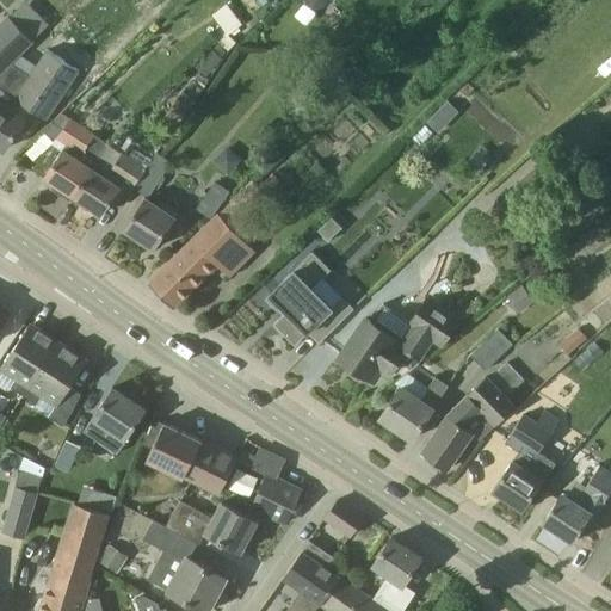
[(302,0),(303,0),(321,14),(331,1),(328,0),(302,0)]
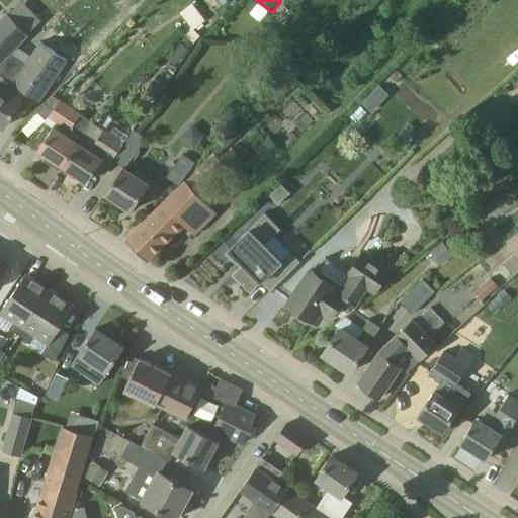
[(206,19),(193,3),(181,11),(193,28),(206,19)]
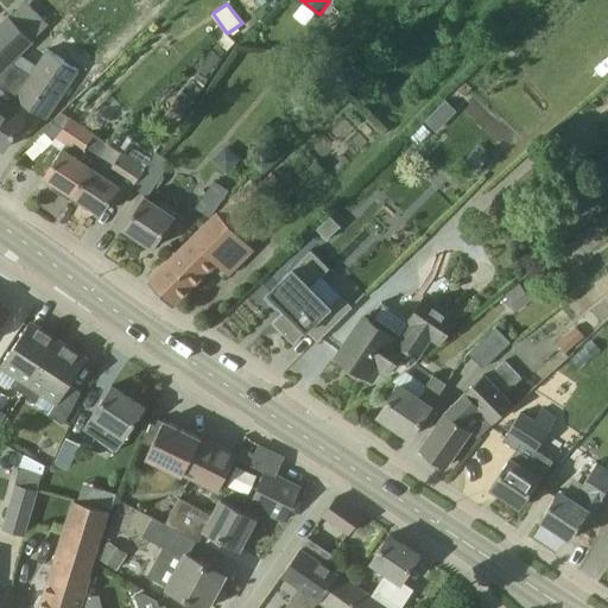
[(0,71),(32,39),(10,17),(0,25),(0,71)]
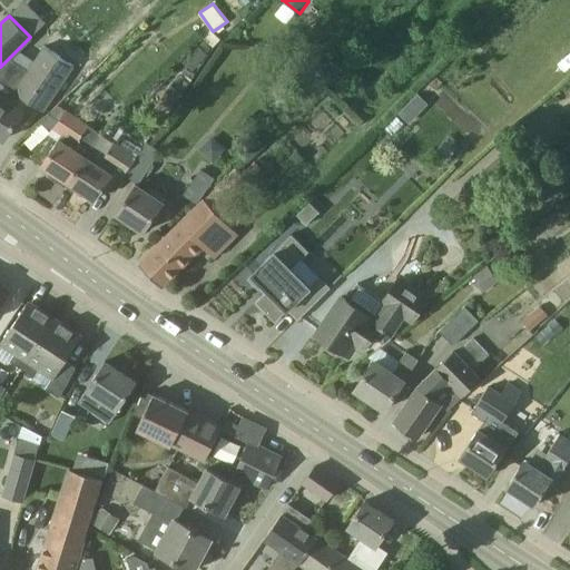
[(220,39),(206,26),(199,33),(214,47),(220,39)]
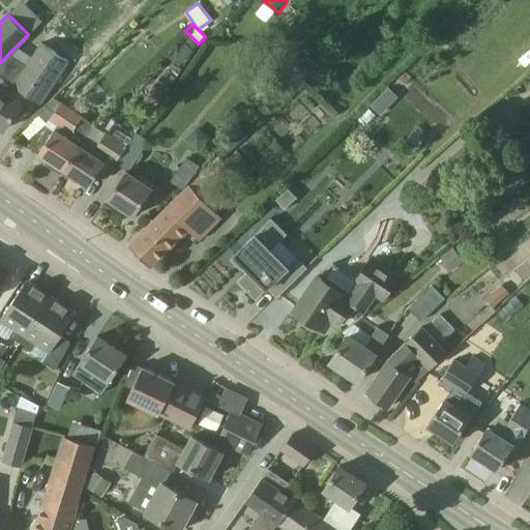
[(179,66),(194,51),(192,50),(197,45),(186,34),(168,55),(179,66)]
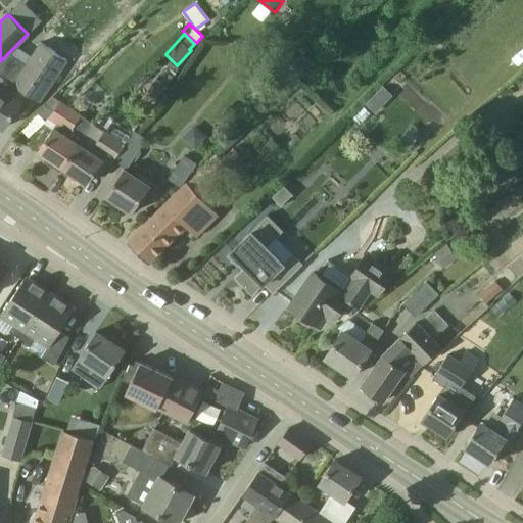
[(67,60),(42,43),(17,80),(0,67),(0,125),(4,128),(21,102),(28,92),(40,100),(39,101),(40,102),(67,60)]
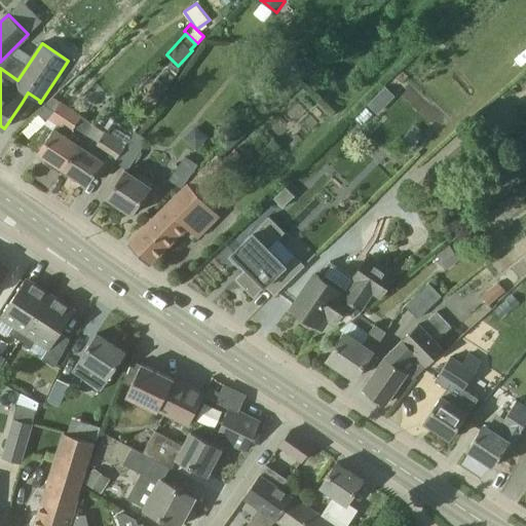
[(163,92),(153,85),(145,97),(155,103),(163,92)]
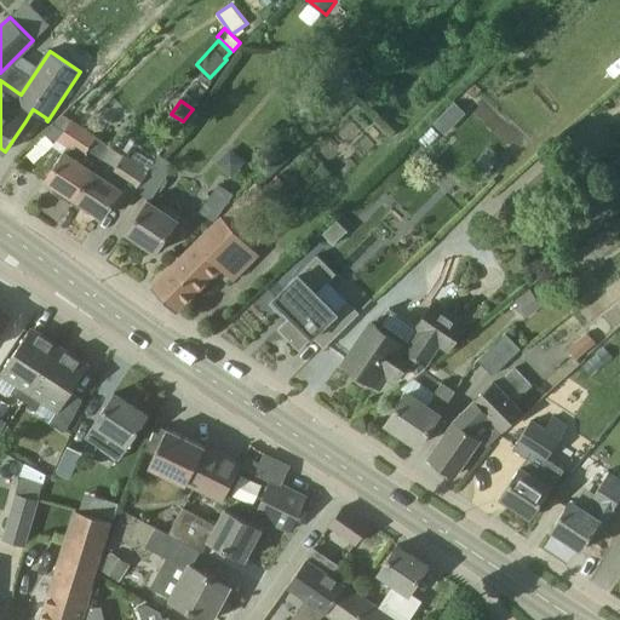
[(454,102),(441,116),(452,127),(466,113),(454,102)]
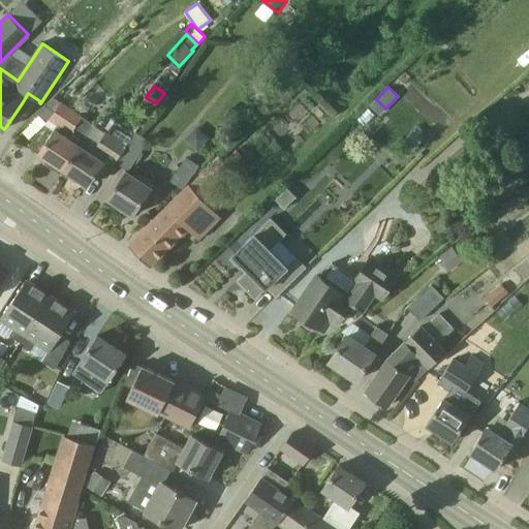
[(64,169),(80,146),(94,125),(60,102),(50,119),(59,124),(39,153),(64,169)]
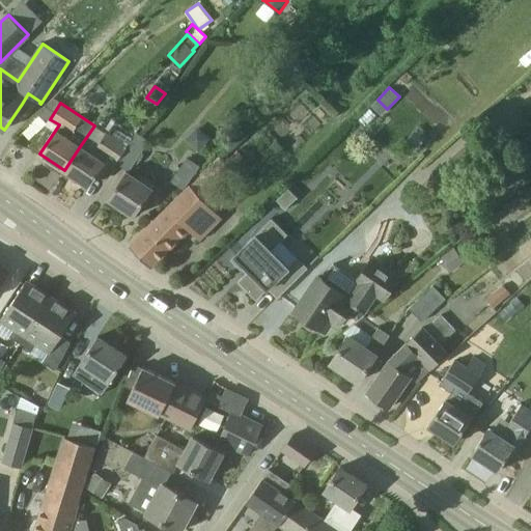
[(38,114),(30,123),(38,132),(47,123),(38,114)]
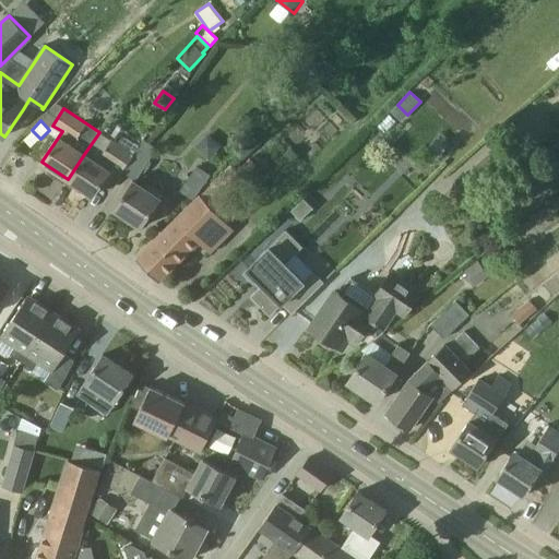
[(99,132),(84,154),(68,179),(94,195),(114,166),(122,171),(134,155),(99,132)]
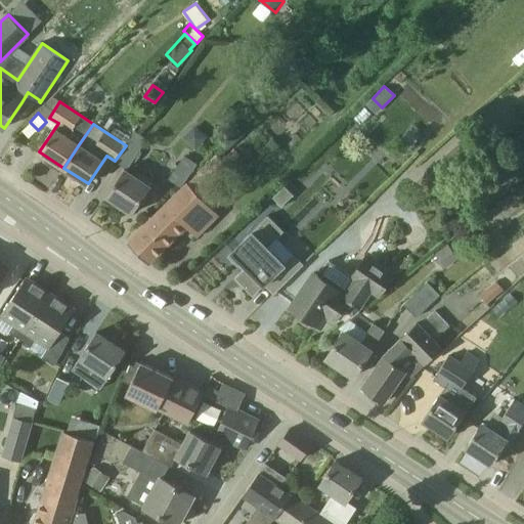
[(115,161),(127,169),(146,140),(134,132),(126,145),(115,161)]
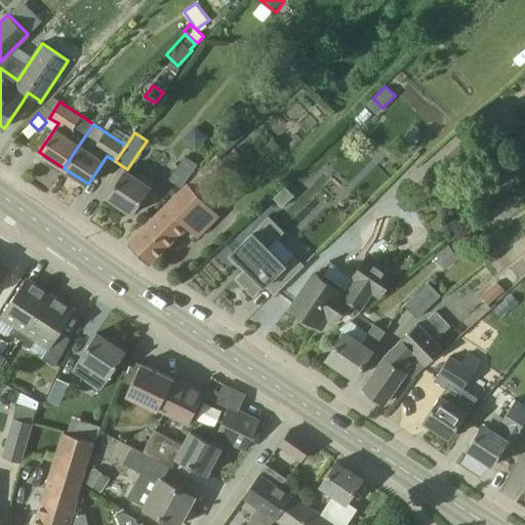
[(234,165),(242,156),(235,149),(226,158),(234,165)]
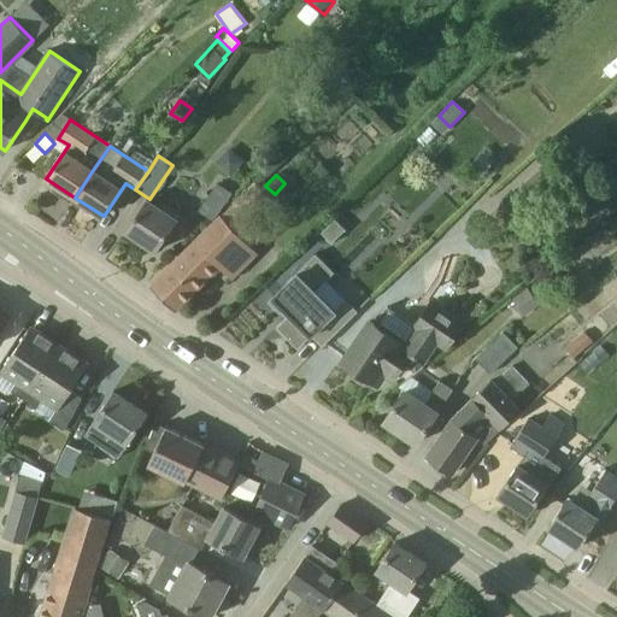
[(199,211),(213,219),(231,193),(217,183),(199,211)]
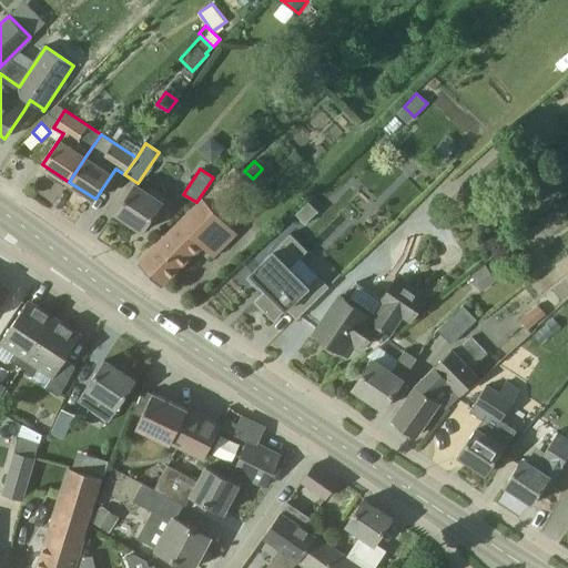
[(216,186),(204,199),(213,209),(216,212),(227,202),(249,182),(236,169),(229,175),(216,186)]
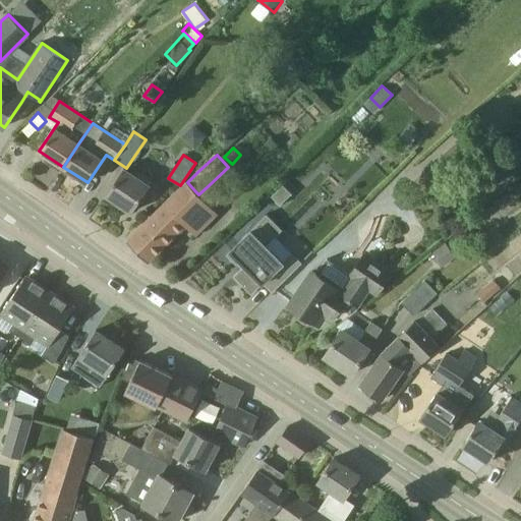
[(137,176),(126,169),(124,168),(106,194),(109,196),(109,199),(116,205),(119,204),(132,213),(145,193),(154,199),(162,187),(139,172),(137,176)]
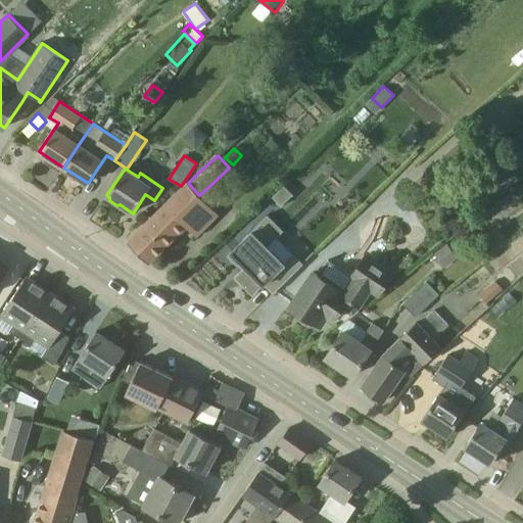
[(219,216),(196,192),(188,183),(128,242),(149,264),(187,226),(197,236),(219,216)]
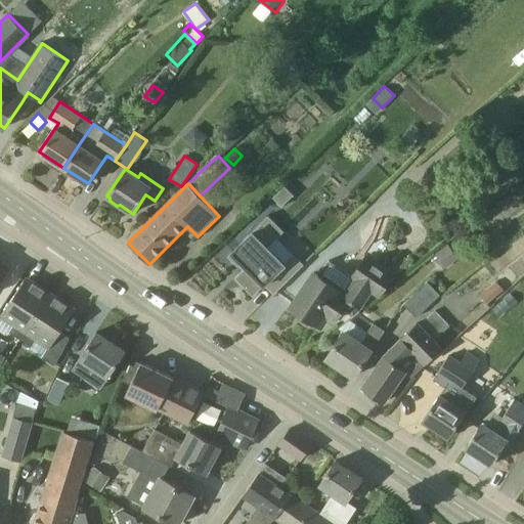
[(282,207),(295,194),(287,185),(274,198),(282,207)]
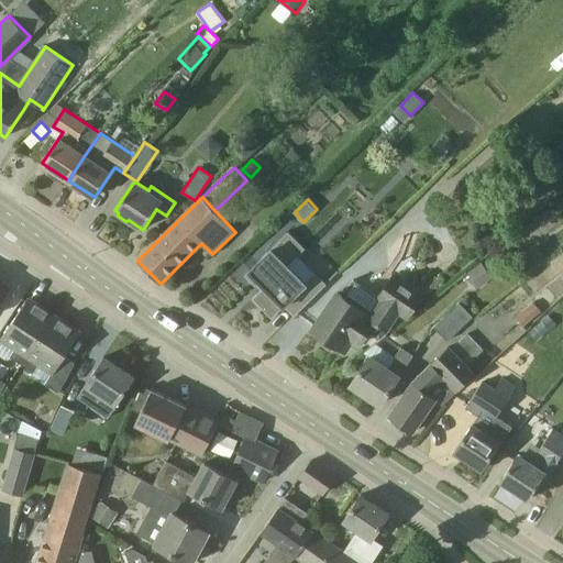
[(288,266),(306,249),(289,232),(245,275),(256,286),(261,282),(265,286),(253,299),(273,318),(285,306),(295,316),(327,284),(316,273),(306,284),(288,266)]
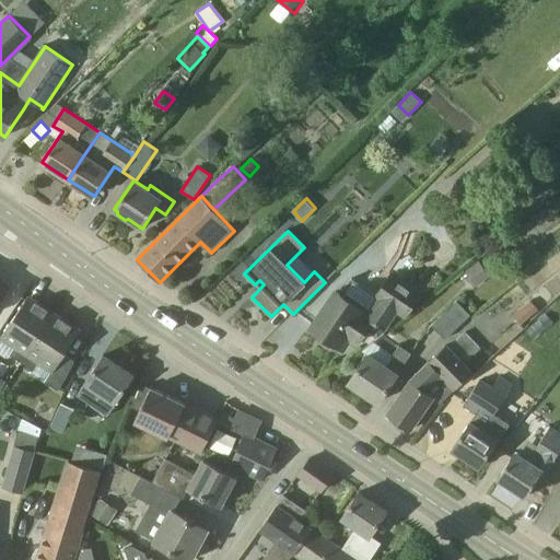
[(476,288),(490,277),(479,260),(465,271),(476,288)]
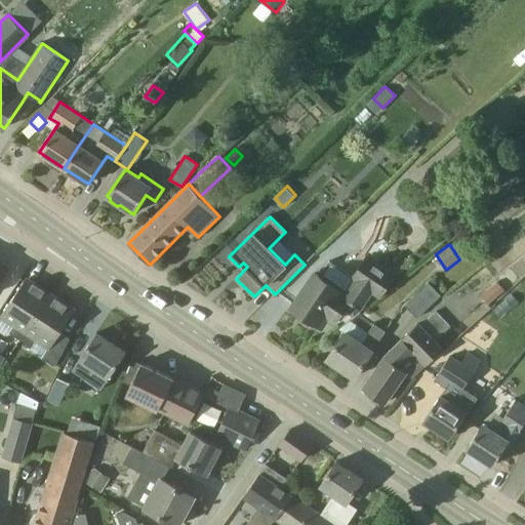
[(334,287),(315,274),(292,306),(314,320),(316,316),(325,322),(328,319),(333,322),(344,307),(349,310),(352,305),(360,310),(372,291),(380,296),(382,295),(396,276),(368,256),(353,278),(355,279),(347,290),(336,284),(334,287)]
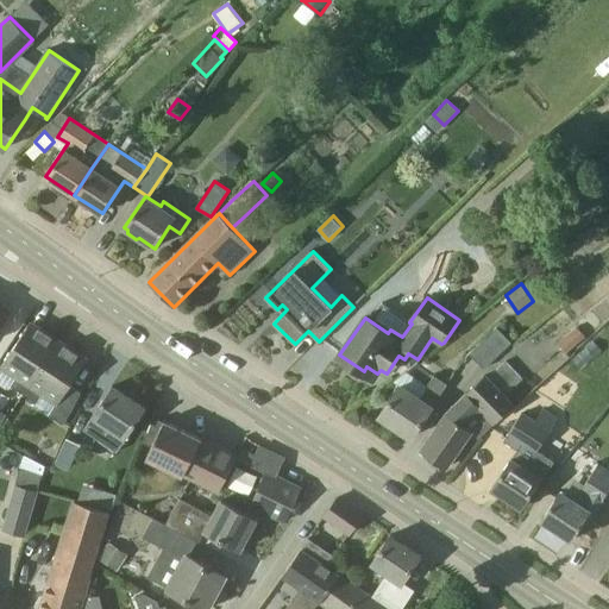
[(0,330),(12,309),(0,302),(0,330)]
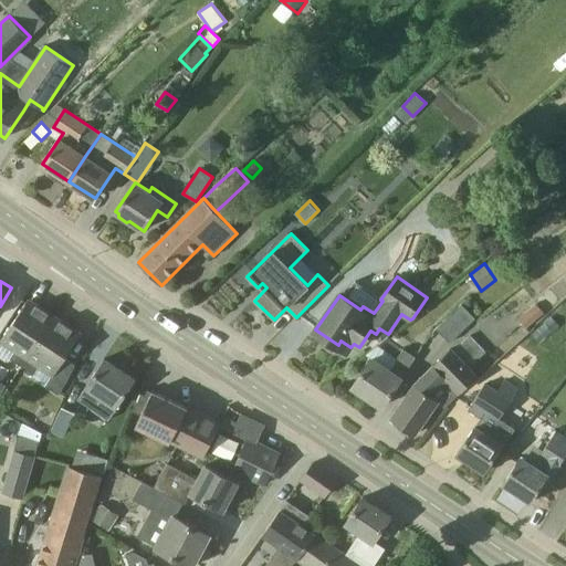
[(22,367),(54,317),(29,300),(1,341),(16,350),(10,359),(22,367)]
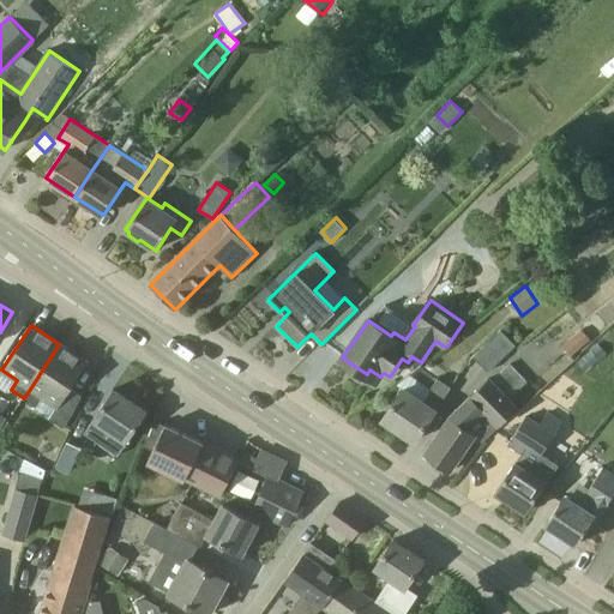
[(488,372),(516,345),(500,330),(473,356),(488,372)]
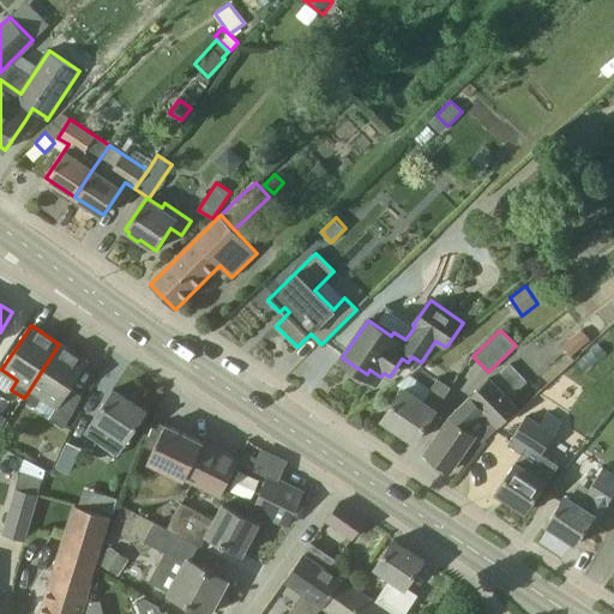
[(590,339),(582,330),(563,347),(571,356),(590,339)]
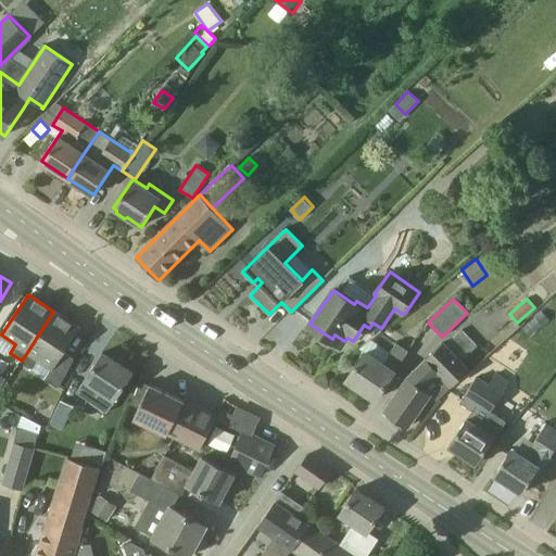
[(53,312),(22,361),(33,368),(39,359),(52,368),(45,379),(58,388),(66,376),(74,358),(64,352),(79,329),(53,312)]
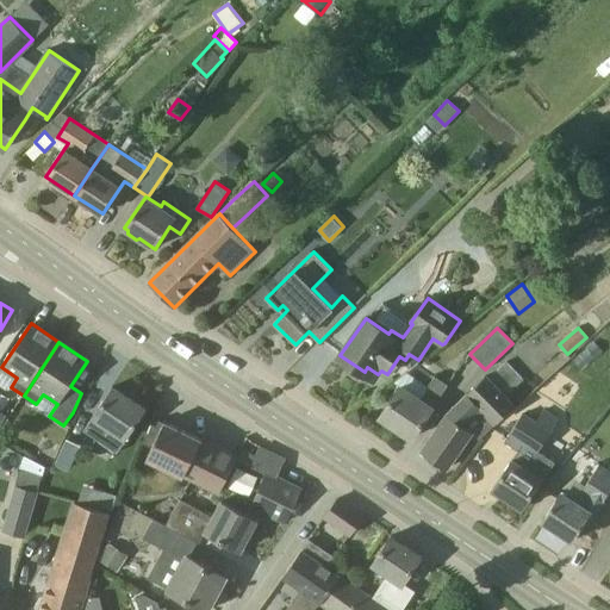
[(485,377),(448,414),(422,450),(448,468),(473,433),(479,436),(489,428),(490,429),(514,405),(506,397),(523,381),(506,362),(489,379),(485,377)]
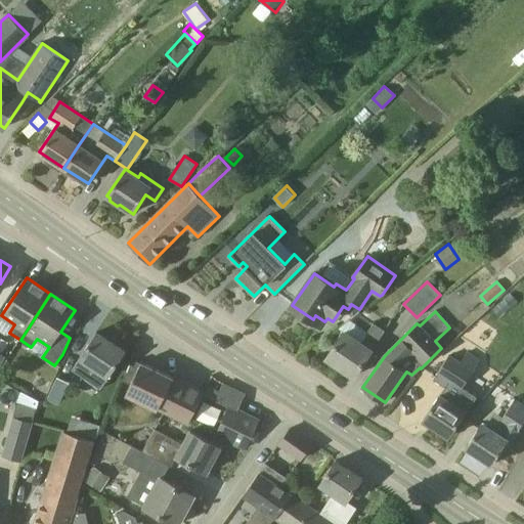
[(354,377),(372,350),(377,341),(378,342),(385,331),(374,323),(368,332),(350,320),(339,329),(344,332),(326,358),(354,377)]
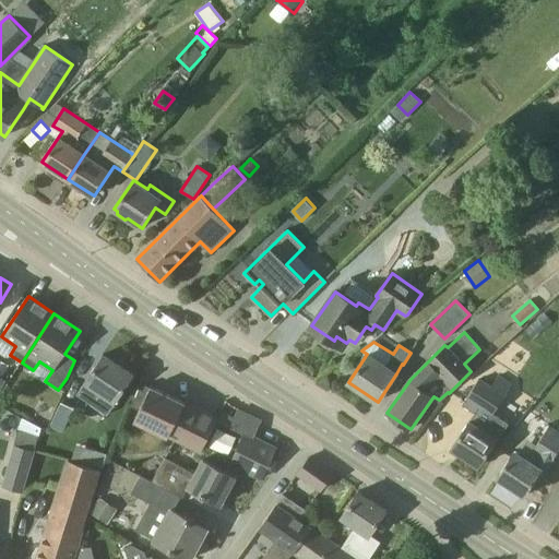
[(91,404),(99,391),(116,402),(134,376),(103,355),(85,381),(90,384),(81,397),(91,404)]
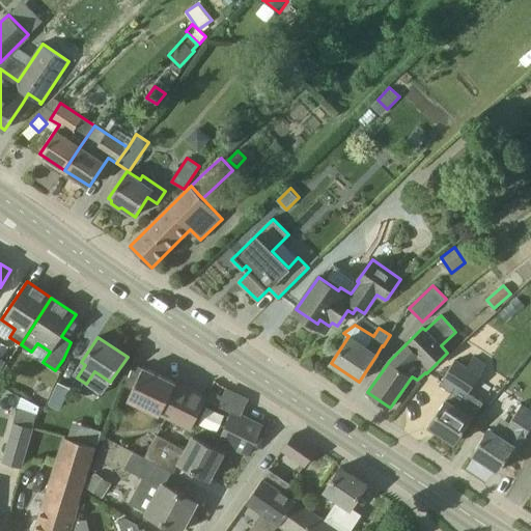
[(481,402),(468,394),(486,366),(473,358),(468,366),(456,359),(444,378),(440,385),(448,390),(452,383),(455,386),(429,426),(454,443),(472,417),(481,402)]
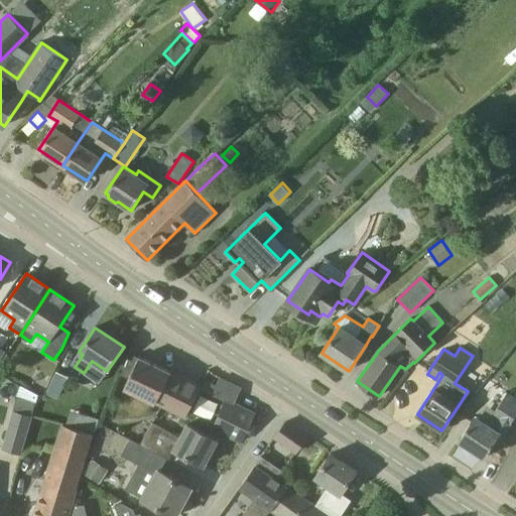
[(128,378),(124,386),(184,416),(200,386),(139,357),(139,358),(135,356),(132,361),(127,359),(120,374),(128,378)]
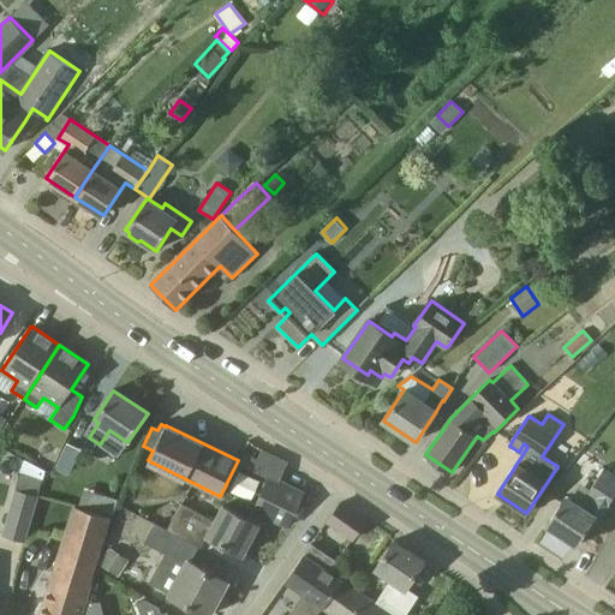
[(82,449),(67,443),(53,475),(64,479),(67,472),(71,473),(82,449)]
